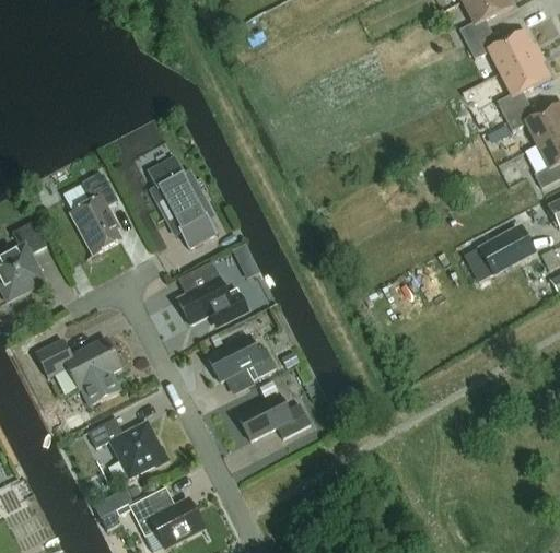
[(473,22),(459,28),(466,43),(491,30),(485,19),(513,4),(511,0),(462,0),(473,22)]
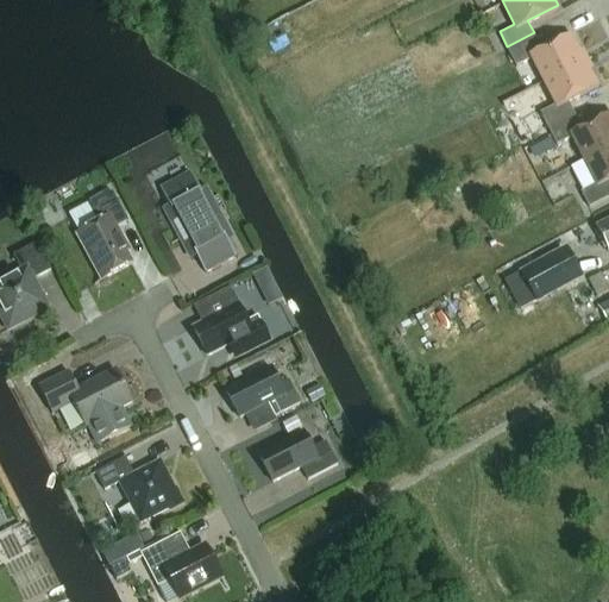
[(534,32),(507,46),(516,63),(531,56),(542,77),(584,56),(571,30),(541,45),(534,32)]
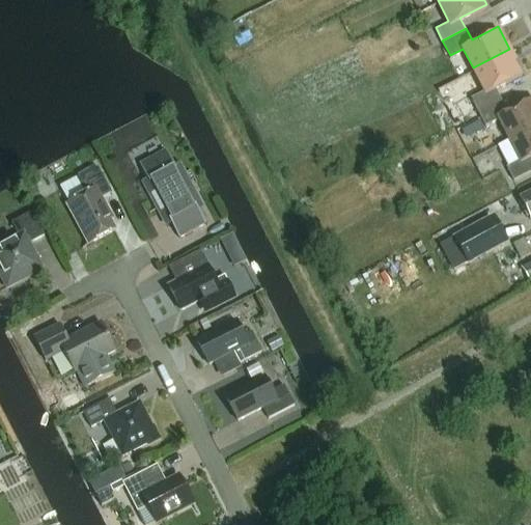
[(484,88),(471,95),(478,110),(501,98),(496,86),(522,73),(509,49),(473,67),(484,88)]
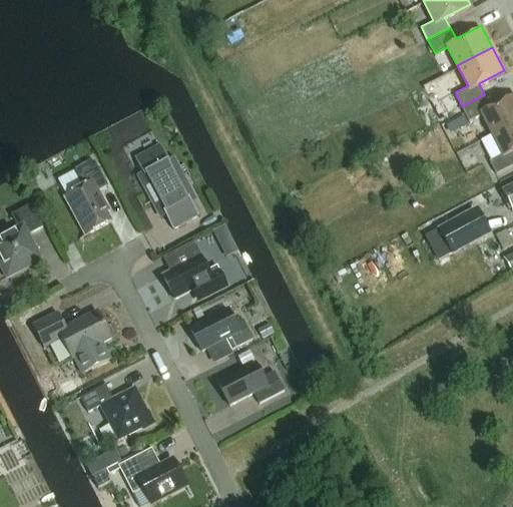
[(444,89),(460,83),(456,71),(440,77),(444,89)]
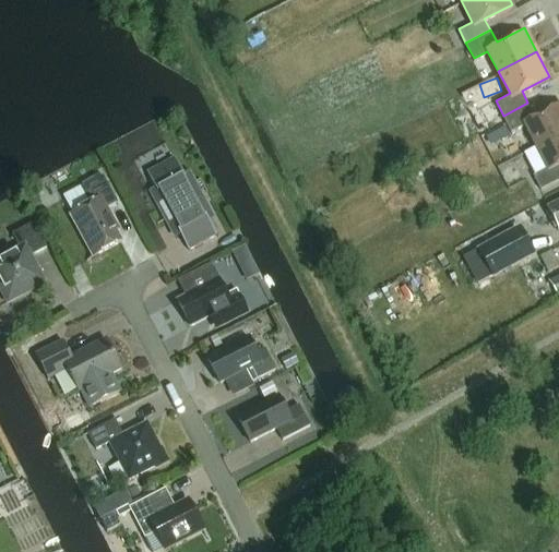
[(527,103),(503,116),(511,130),(525,122),(536,144),(558,131),(558,100),(534,114),(527,103)]
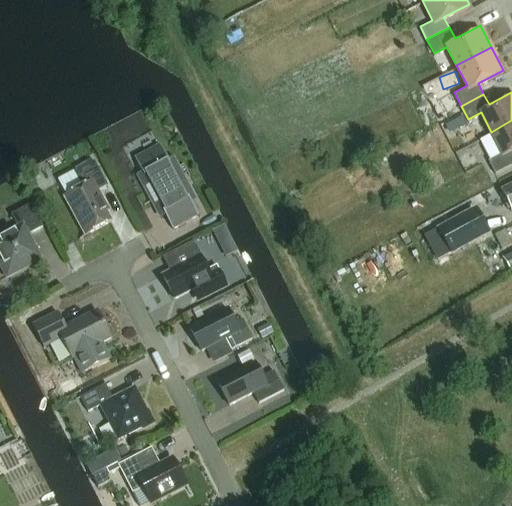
[(501,151),(488,158),(495,172),(511,162),(511,149),(511,120),(491,132),(501,151)]
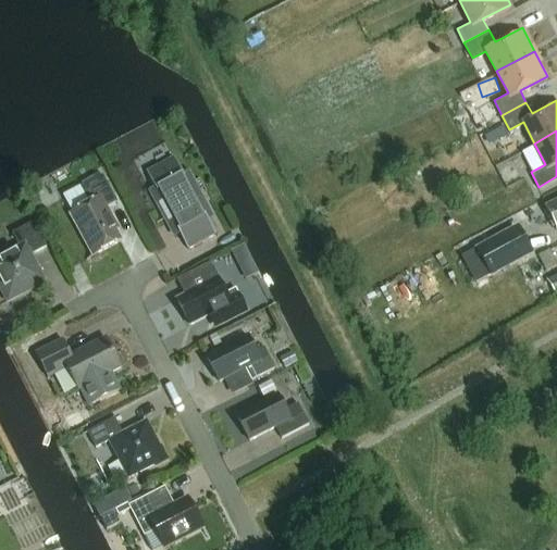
[(187,246),(215,232),(207,215),(210,214),(187,171),(184,173),(174,154),(146,170),(187,246)]
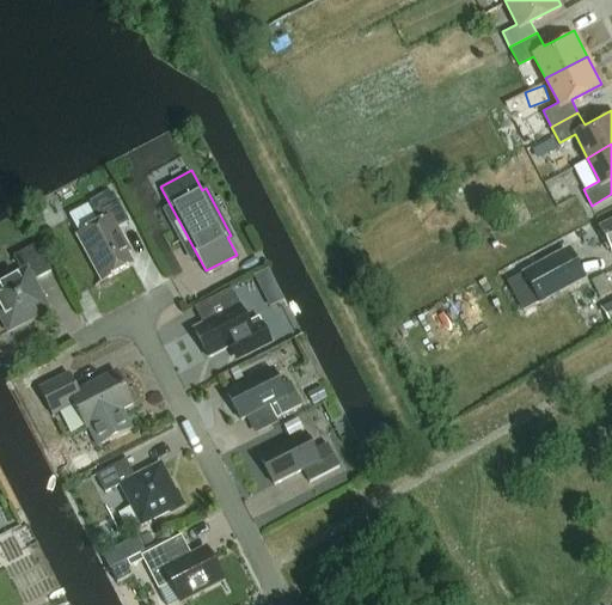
[(105,276),(133,261),(114,226),(129,219),(112,189),(87,202),(97,220),(80,230),(105,276)]
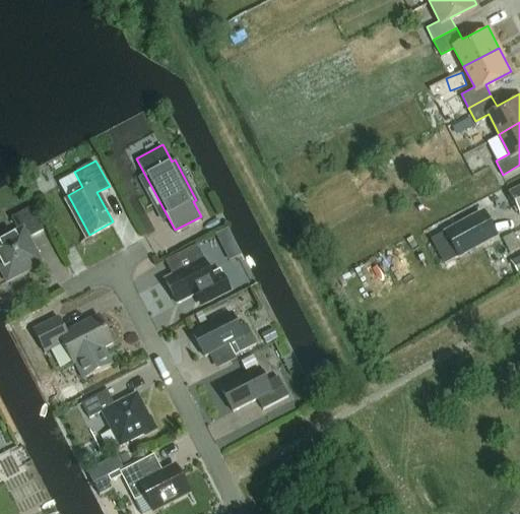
[(519,185),(509,191),(519,212),(519,185)]
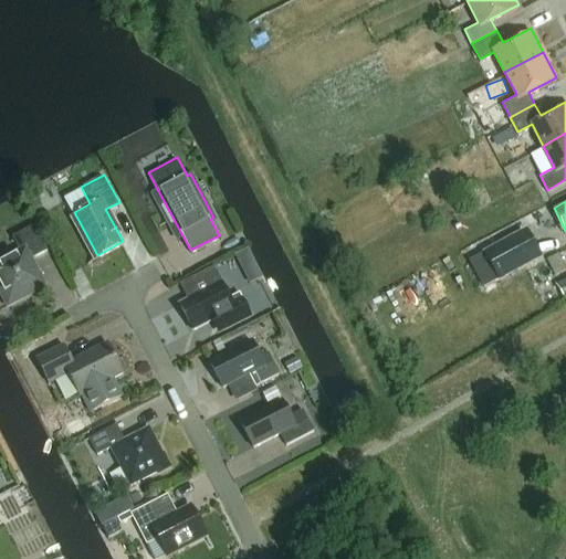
[(46,248),(33,223),(12,234),(19,248),(0,257),(0,291),(7,304),(24,295),(22,293),(44,281),(31,256),(46,248)]
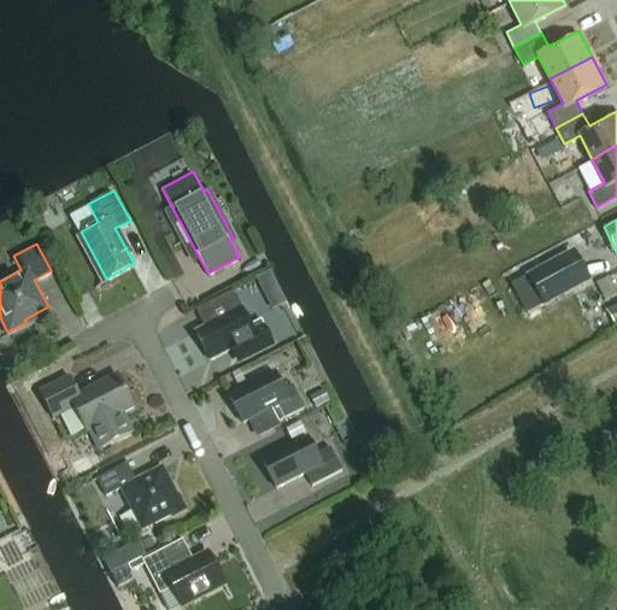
[(542,304),(591,279),(574,246),(526,270),(542,304)]
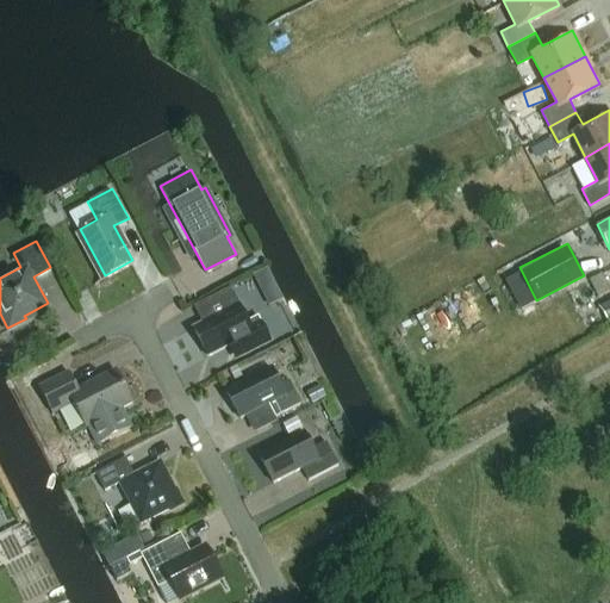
[(589,277),(597,293),(609,287),(609,285),(603,269),(589,277)]
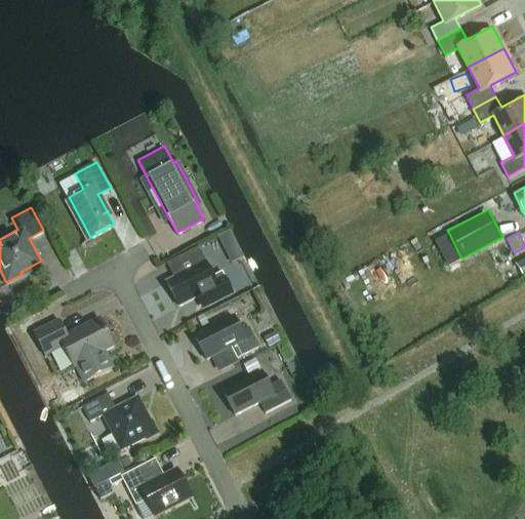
[(174,275),(166,280),(178,304),(197,294),(203,306),(209,303),(231,291),(220,271),(212,275),(205,260),(198,245),(167,262),(174,275)]
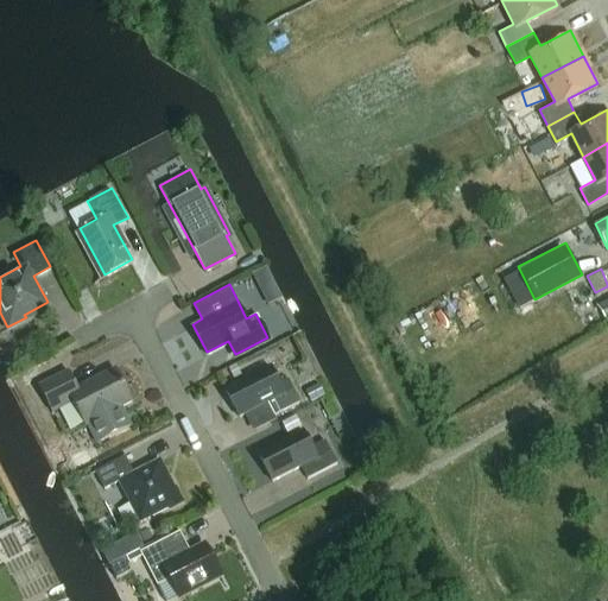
[(607,295),(597,302),(607,317),(607,316),(607,295)]
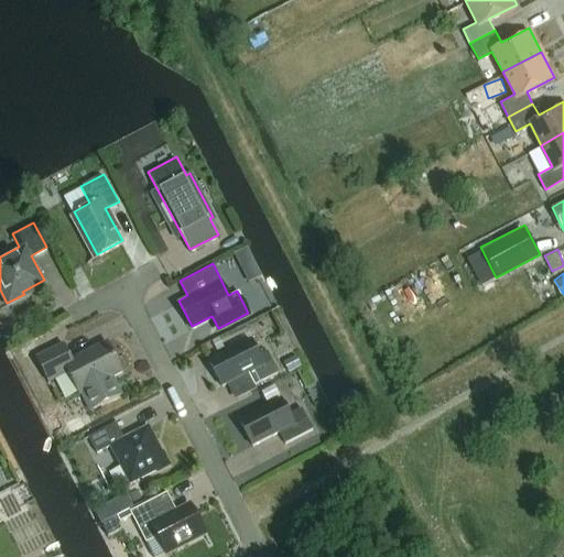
[(258,352),(249,336),(208,358),(221,383),(248,370),(255,382),(278,370),(267,348),(258,352)]
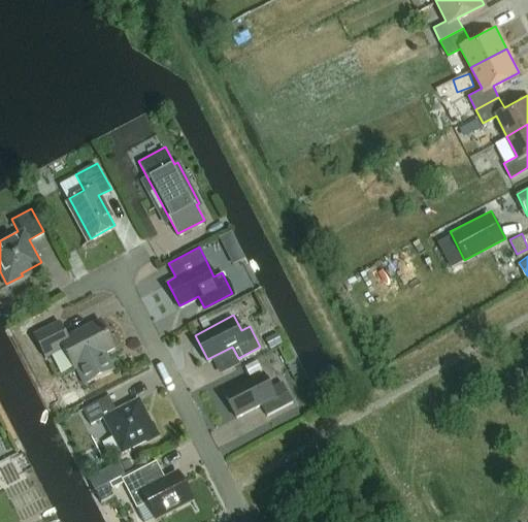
[(114,346),(100,318),(67,334),(59,320),(33,333),(44,355),(63,346),(74,366),(75,365),(85,382),(112,367),(103,351),(114,346)]
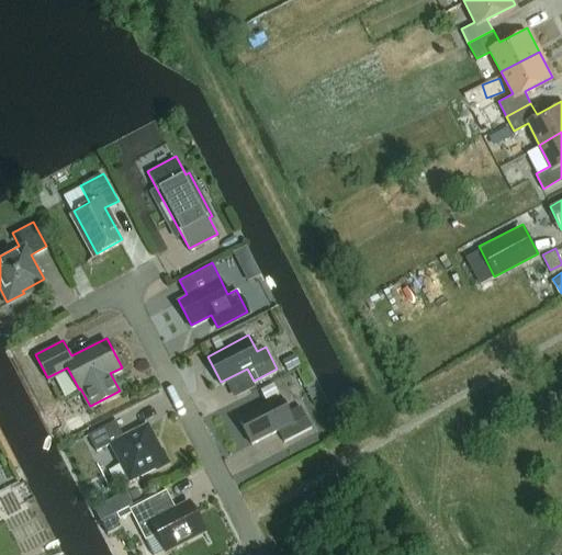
[(300,362),(295,352),(282,359),(288,367),(300,362)]
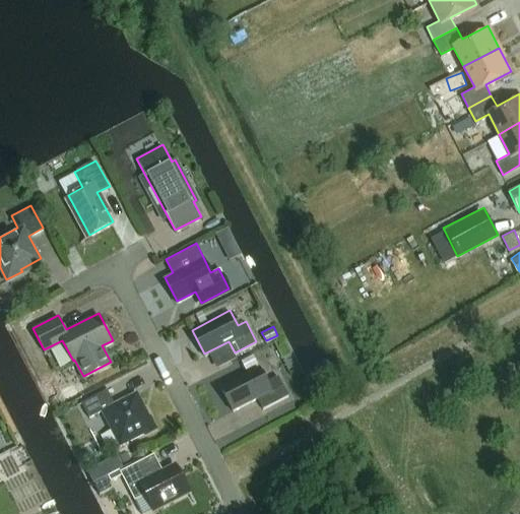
[(257,362),(253,352),(241,359),(246,368),(257,362)]
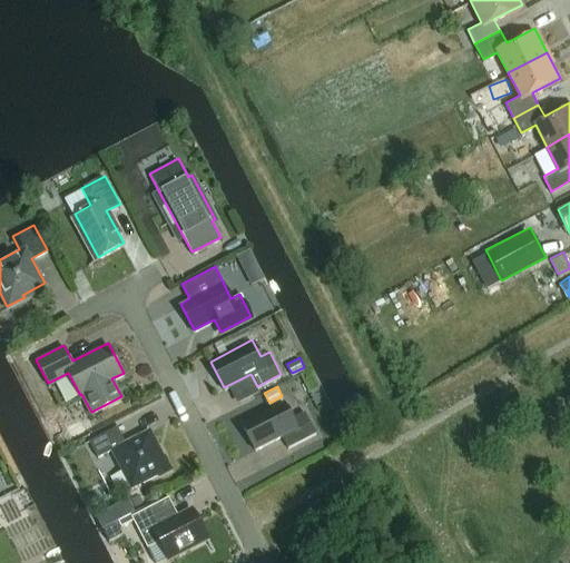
[(282,434),(287,445),(315,432),(304,410),(292,416),(283,399),(241,422),(255,447),(282,434)]
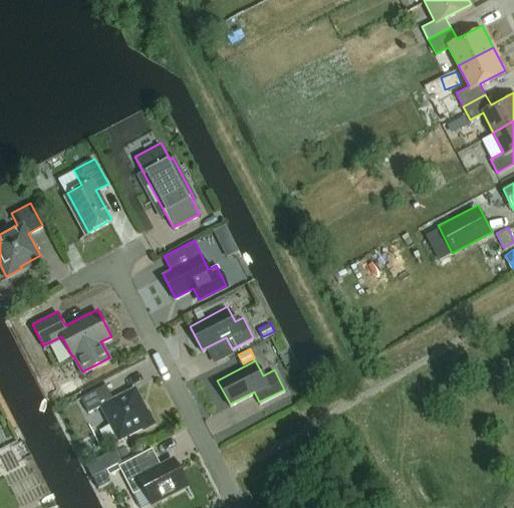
[(100,405),(118,439),(142,427),(143,428),(155,422),(149,410),(147,410),(135,387),(112,398),(105,384),(80,396),(88,411),(100,405)]
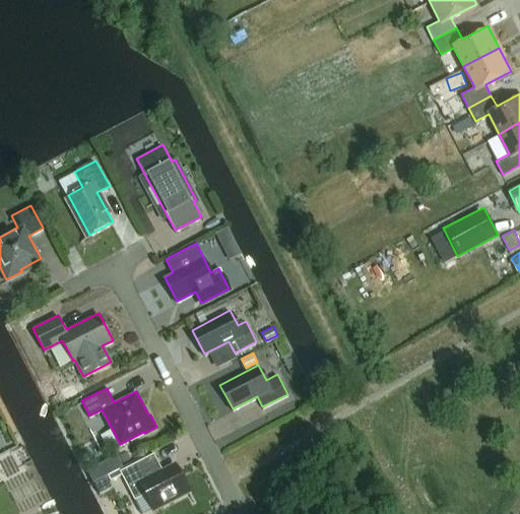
[(135,498),(145,493),(152,507),(188,488),(176,464),(164,470),(153,451),(120,469),(135,498)]
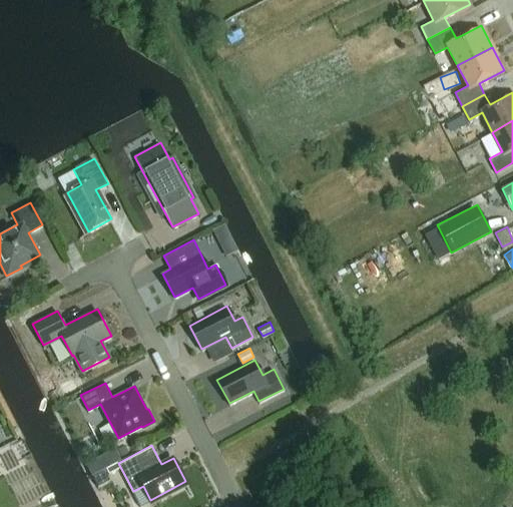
[(96,456),(86,461),(92,473),(102,468),(96,456)]
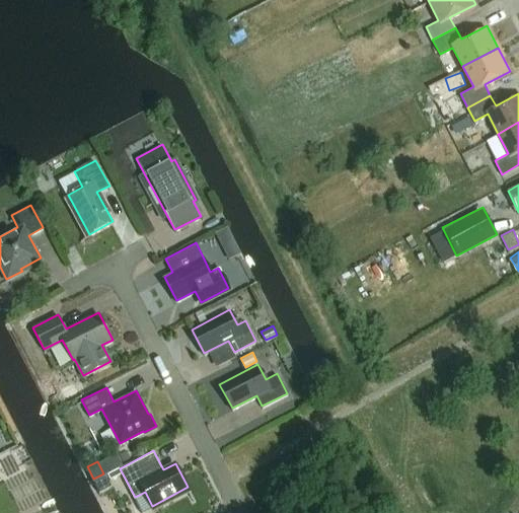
[(110,485),(105,474),(94,481),(99,491),(110,485)]
